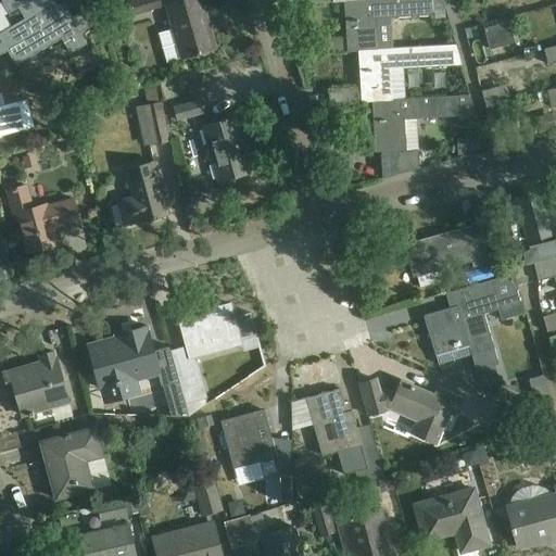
[(87,43),(80,33),(92,27),(84,11),(72,17),(63,2),(55,7),(51,0),(2,0),(9,13),(24,4),(30,15),(0,33),(0,54),(8,51),(15,64),(62,38),(71,53),(87,43)]
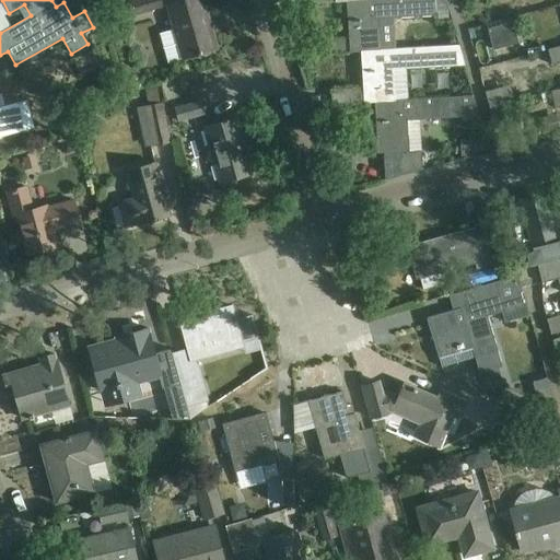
[(127,7),(125,0),(115,0),(104,3),(107,13),(114,11),(127,7)]
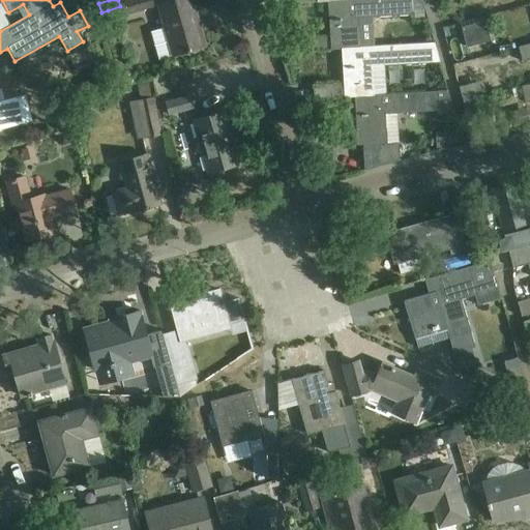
[(152,5),(151,0),(122,0),(126,12),(152,5)]
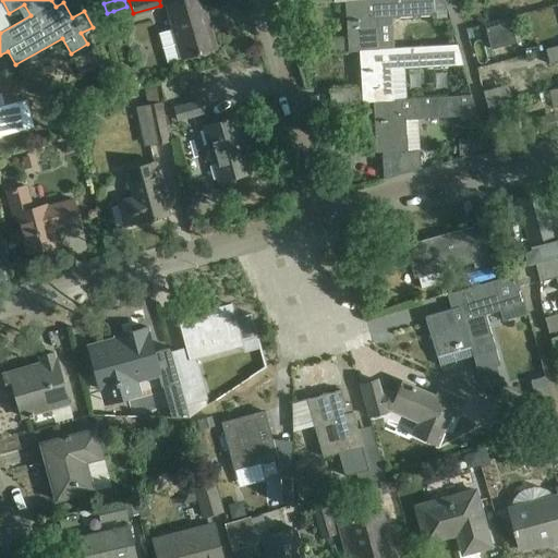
[(168,62),(181,59),(217,49),(203,0),(183,0),(167,5),(173,29),(160,34),(168,62)]
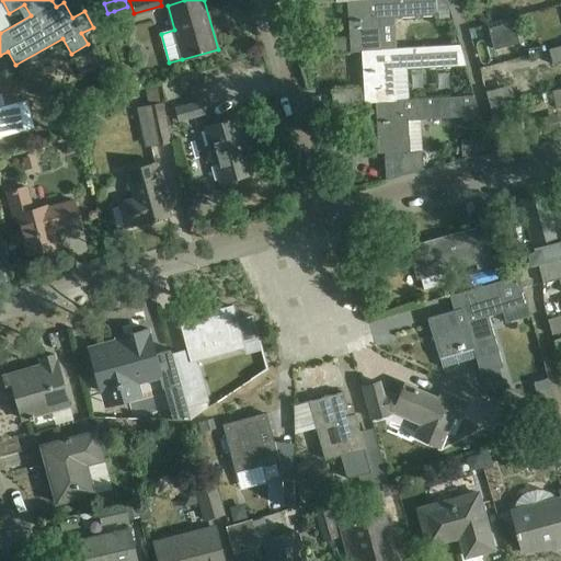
[(354,0),(336,1),(336,2),(347,1),(351,52),(379,50),(379,48),(378,19),(393,18),(435,16),(436,9),(449,10),(446,0),(354,0)]
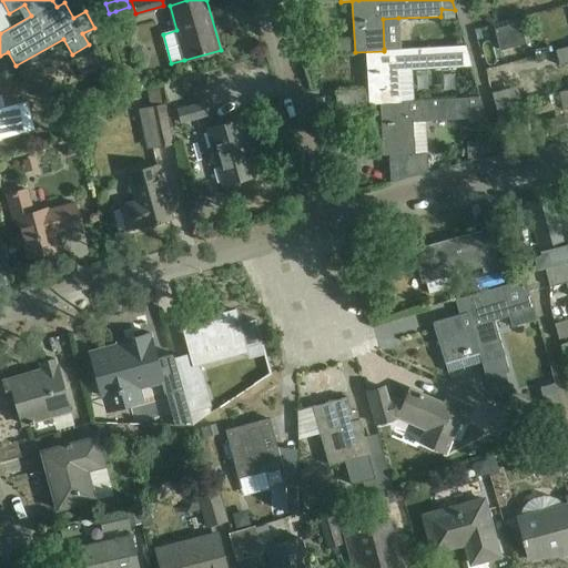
[(520,22),(495,29),(500,50),(526,42),(520,22)]
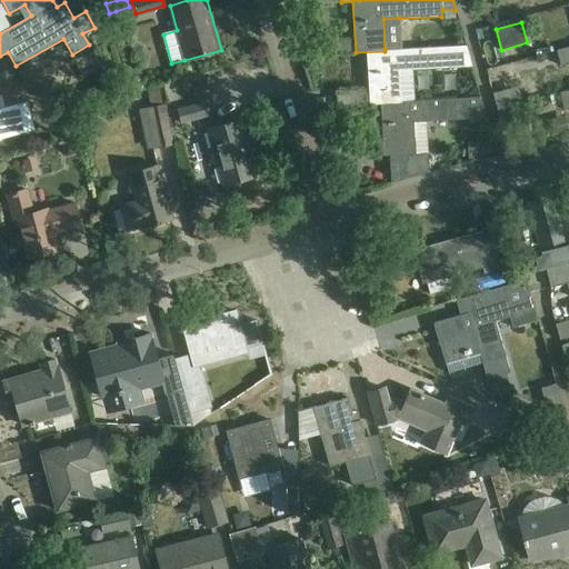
[(385,51),(356,52),(356,53),(368,52),(370,103),(382,103),(400,102),(400,101),(398,70),(471,67),(466,46),(401,49),(401,48),(385,49),(385,51)]
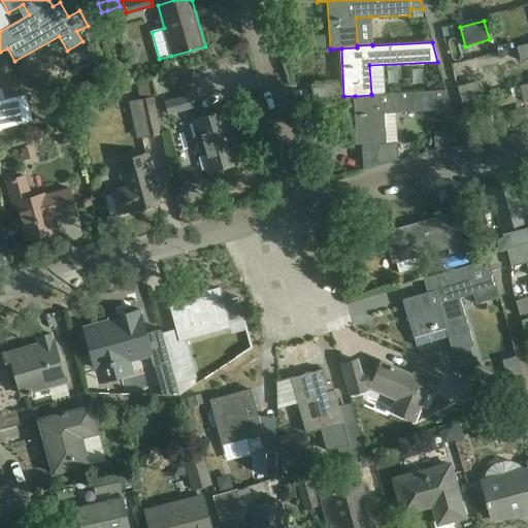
[(527,43),(517,47),(521,61),(527,58),(527,43)]
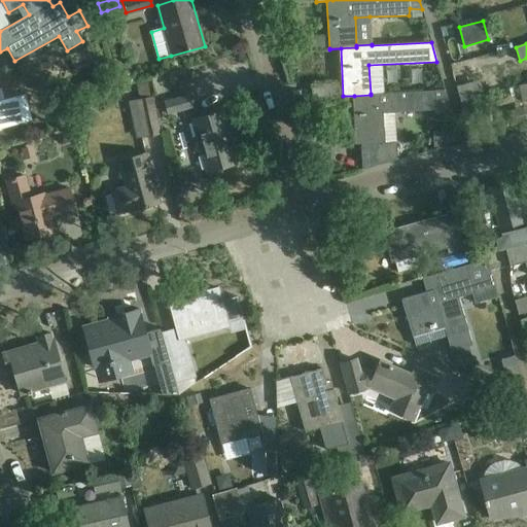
[(104,92),(116,86),(112,74),(99,79),(104,92)]
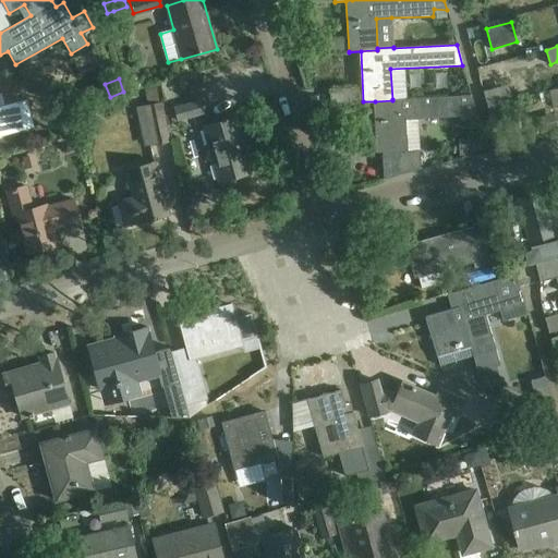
[(392,100),(375,101),(377,153),(383,153),(385,179),(422,169),(421,150),(408,150),(407,119),(462,116),(462,121),(477,120),(478,120),(477,112),(472,95),(450,96),(392,99),(392,100)]
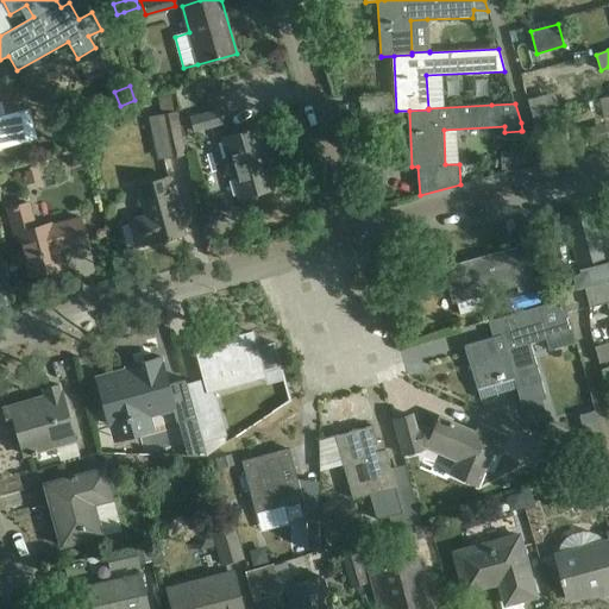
[(223,123),(219,108),(189,115),(193,130),(223,123)]
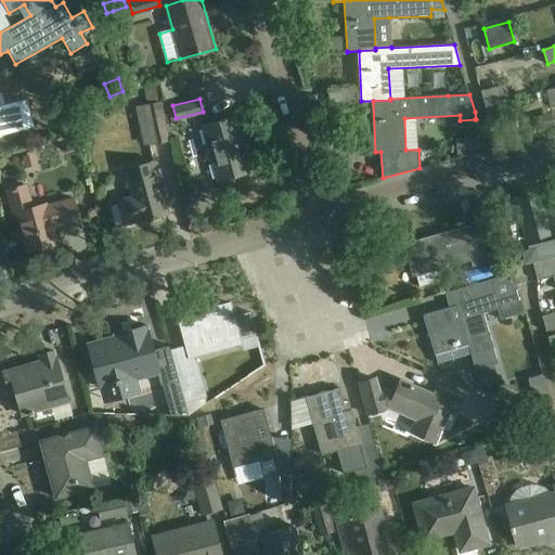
[(0,133),(34,125),(26,100),(0,106),(0,133)]
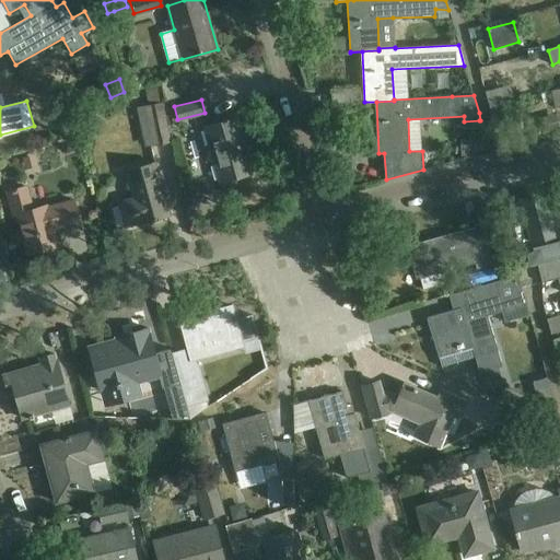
[(170,139),(162,103),(147,105),(154,142),(170,139)]
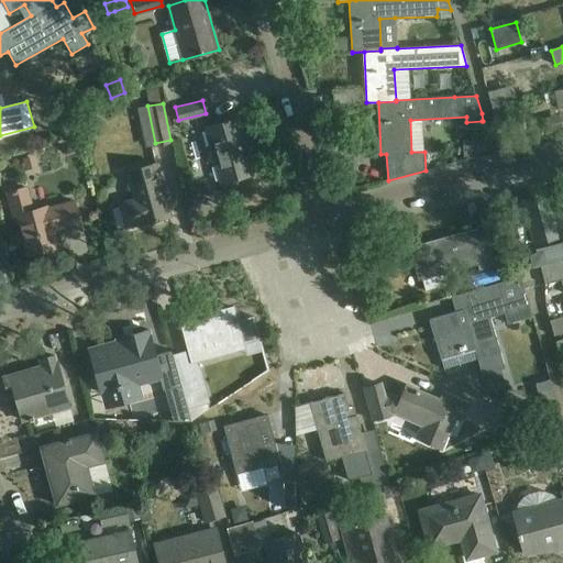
[(103,114),(101,106),(91,108),(94,118),(103,114)]
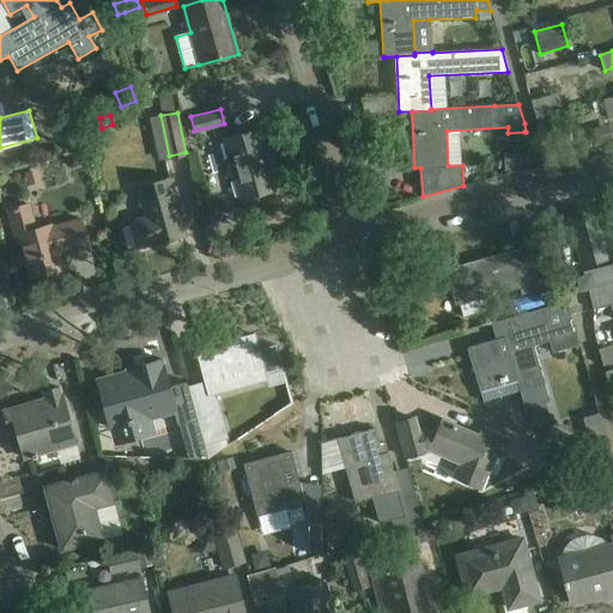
[(86,127),(66,131),(70,149),(89,145),(86,127)]
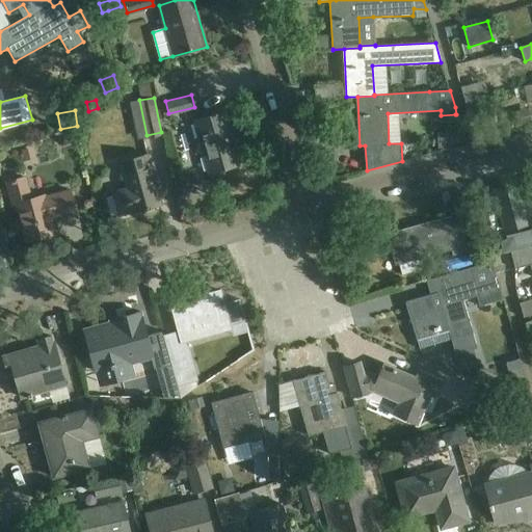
[(225,112),(206,118),(195,121),(205,153),(210,174),(213,173),(216,184),(230,181),(225,168),(240,164),(225,112)]
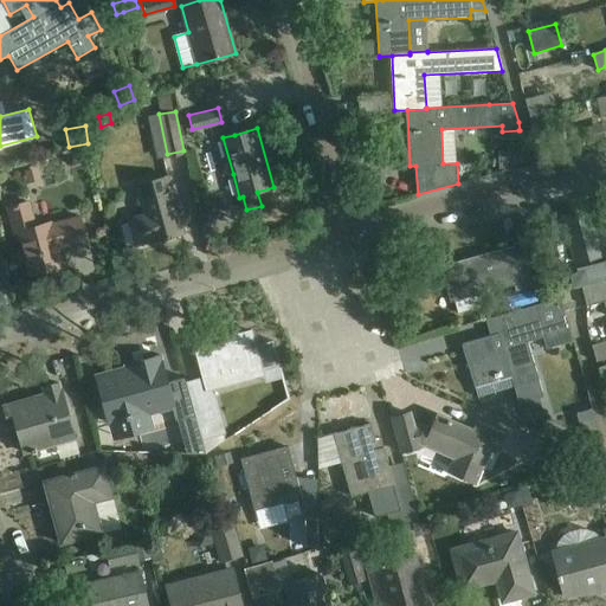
[(522,144),(508,148),(514,167),(528,163),(522,144)]
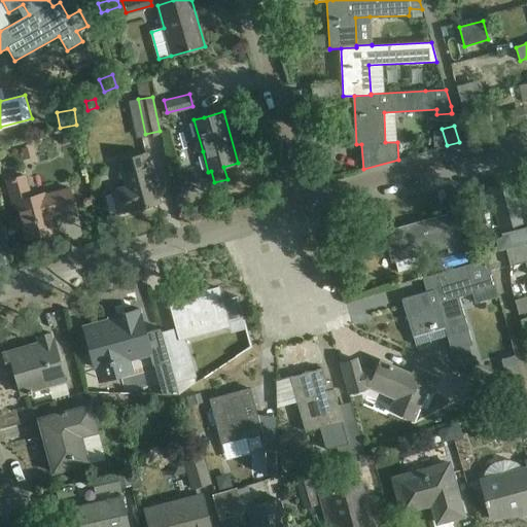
[(112,190),(113,195),(118,214),(160,203),(154,183),(146,152),(118,161),(126,186),(112,190)]
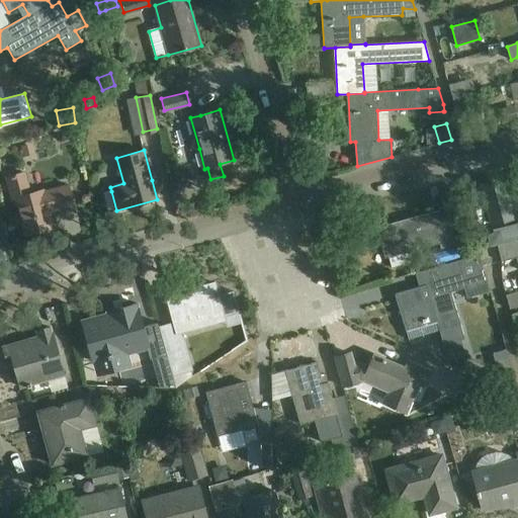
[(74,206),(69,187),(68,184),(44,190),(42,188),(32,191),(25,171),(5,177),(12,198),(16,197),(21,216),(26,235),(49,229),(45,213),(74,206)]
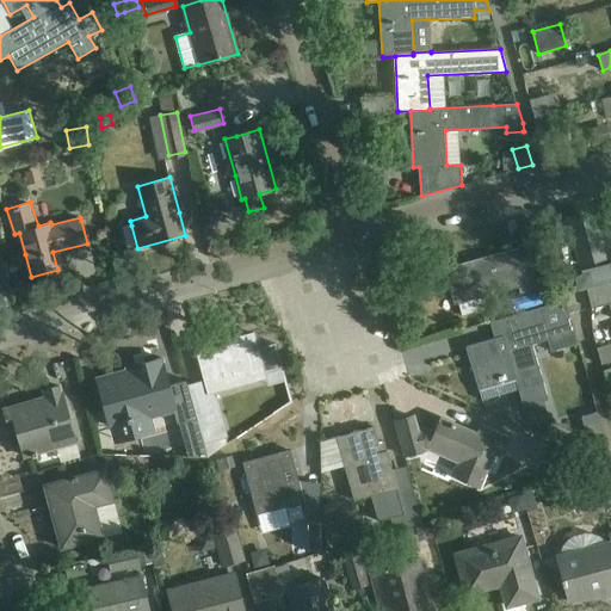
[(575,220),(585,266),(610,260),(600,214),(575,220)]
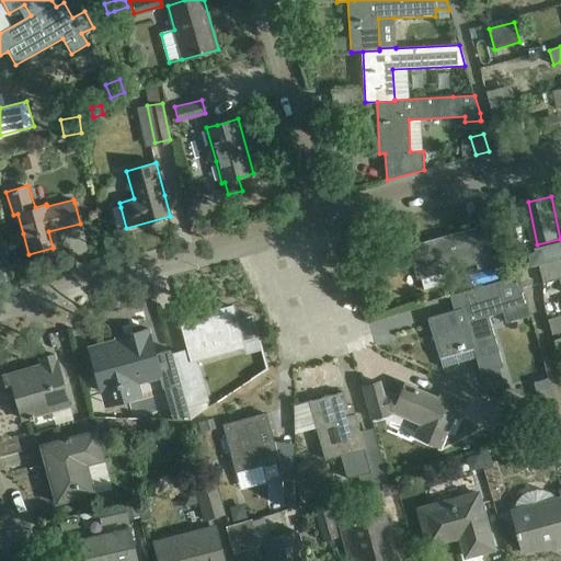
[(424,289),(445,284),(442,273),(477,264),(478,270),(494,265),(483,226),(408,247),(413,265),(418,266),(424,289)]
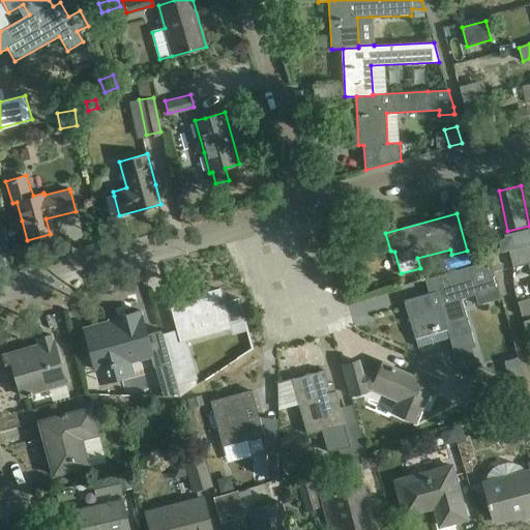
[(465,226),(468,240),(479,237),(476,223),(465,226)]
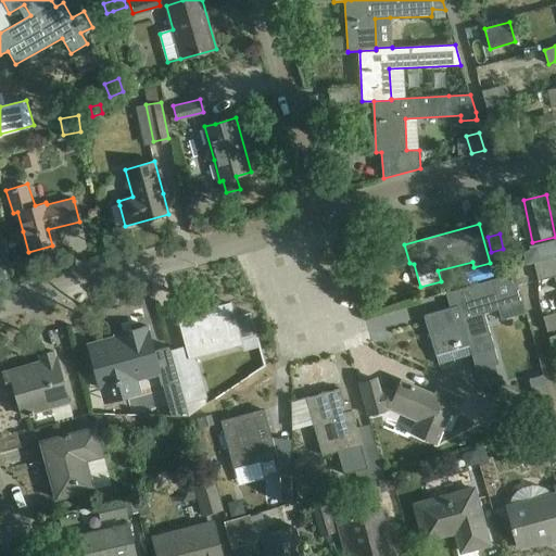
[(527,264),(534,263),(539,262),(535,250),(523,252),(527,264)]
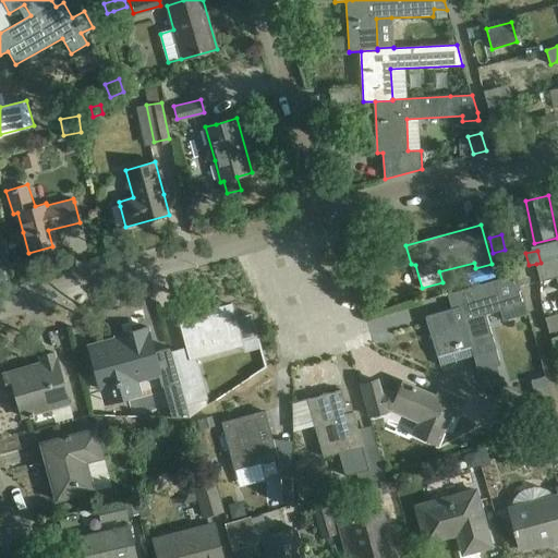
[(557,258),(541,263),(536,264),(540,281),(557,276),(557,258)]
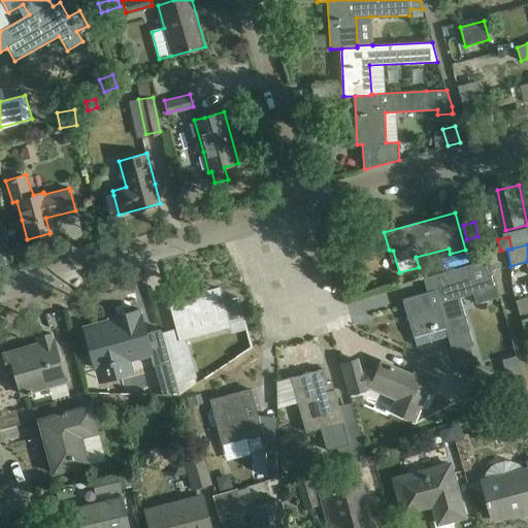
[(453,352),(472,347),(475,345),(461,297),(472,294),(475,304),(499,297),(489,261),(436,275),(439,289),(402,299),(417,345),(448,336),(453,352)]
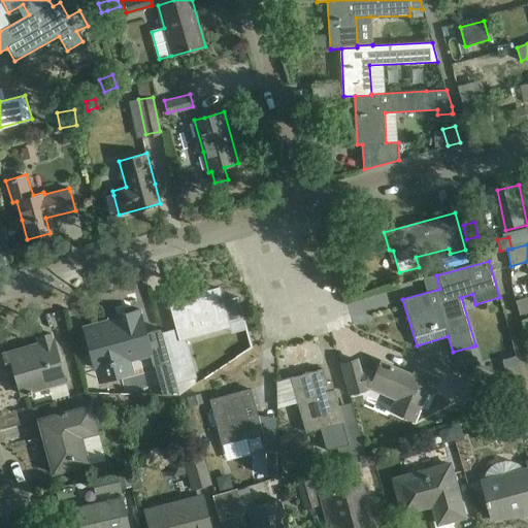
[(177,329),(163,333),(168,353),(170,362),(172,367),(178,392),(178,397),(196,385),(195,378),(197,378),(186,338),(209,331),(229,326),(228,322),(244,318),(238,297),(224,301),(223,297),(222,298),(219,289),(197,294),(199,300),(186,303),(186,301),(171,305),(177,329)]
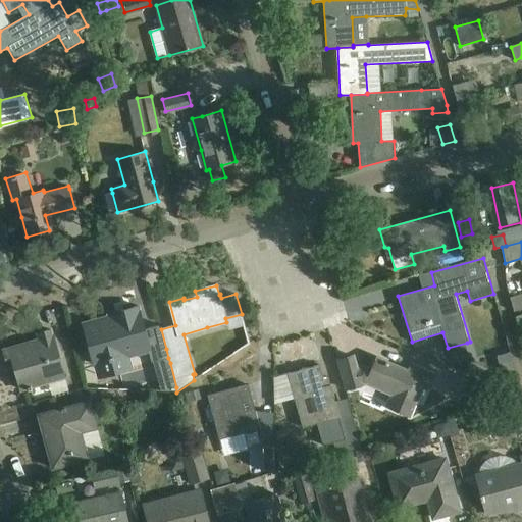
[(521,294),(514,297),(510,298),(514,312),(521,309),(521,294)]
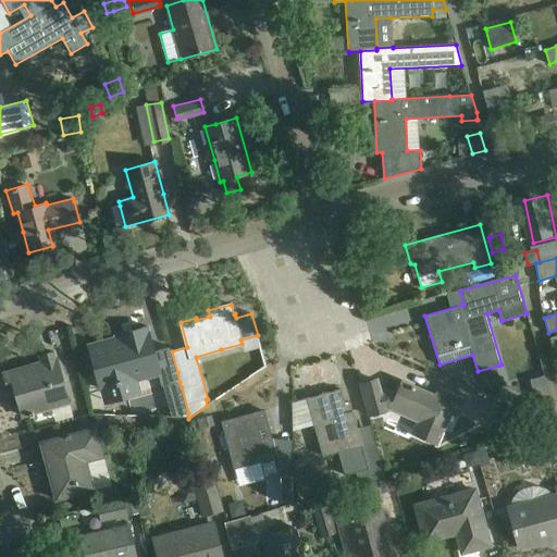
[(119,339),(89,347),(95,368),(98,379),(104,403),(139,393),(134,376),(158,370),(162,386),(180,382),(177,372),(172,351),(171,347),(153,351),(152,348),(147,327),(118,335),(119,339)]
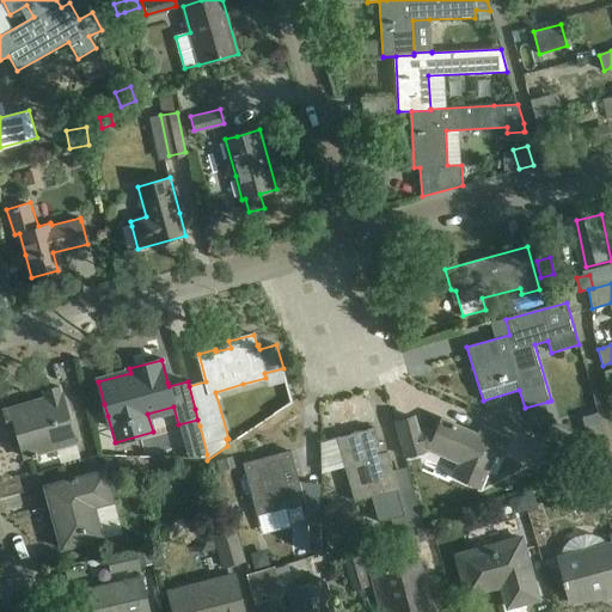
[(24,458),(48,451),(75,444),(60,386),(43,390),(46,399),(5,410),(10,429),(17,427),(24,458)]
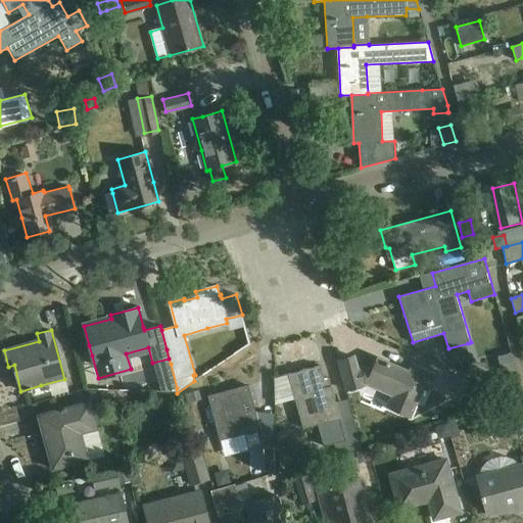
[(520,379),(512,353),(497,358),(506,383),(520,379)]
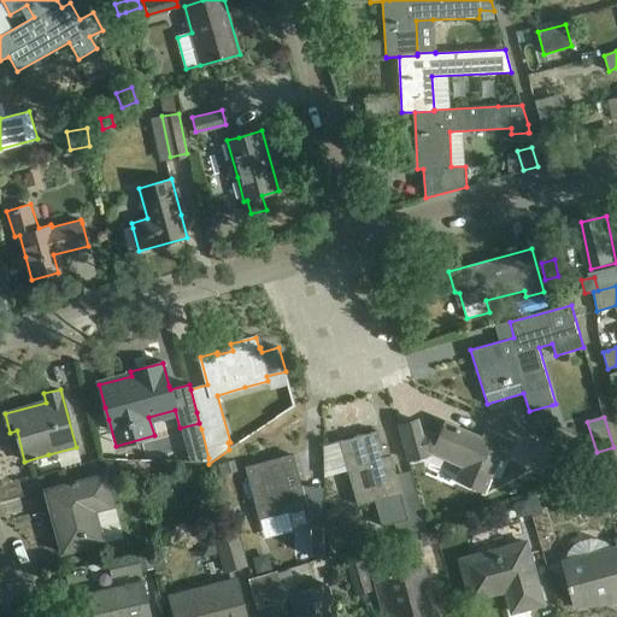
[(417,421),(400,425),(406,448),(409,459),(436,451),(430,464),(459,476),(459,479),(483,488),(498,454),(505,458),(512,442),(487,430),(483,439),(446,423),(440,439),(435,436),(434,438),(422,440),(417,421)]
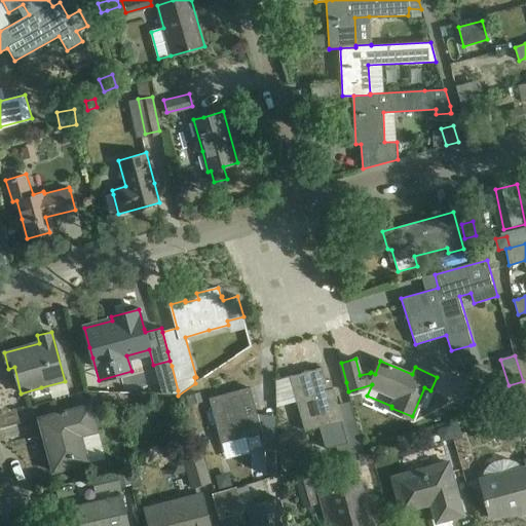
[(304,429),(320,425),(326,449),(337,446),(340,455),(364,449),(357,421),(343,425),(333,388),(325,390),(324,383),(327,383),(322,368),(290,377),(304,429)]
